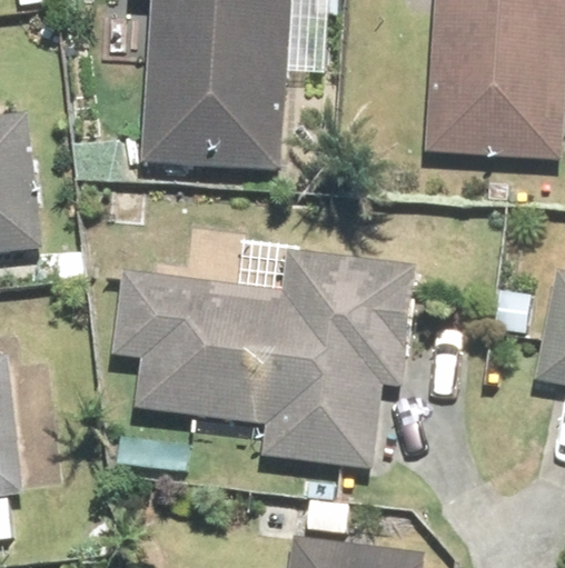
[(149,1),(139,163),(280,172),(289,0),(128,0),(149,1)]
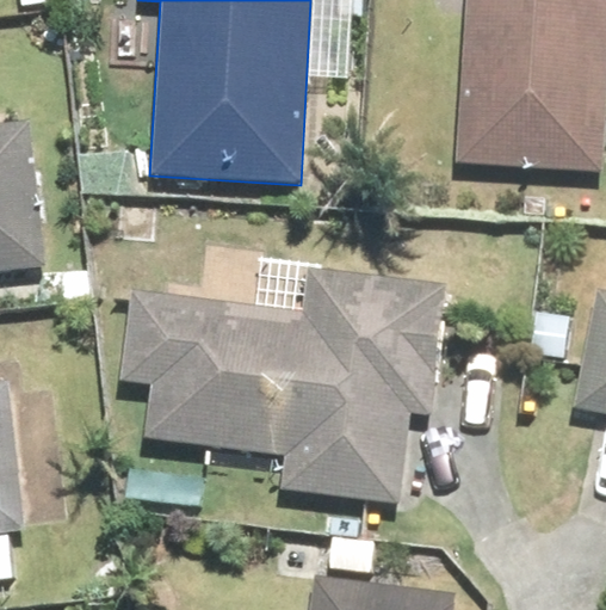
[(467,0),(455,161),(594,171),(605,0),(467,0)]
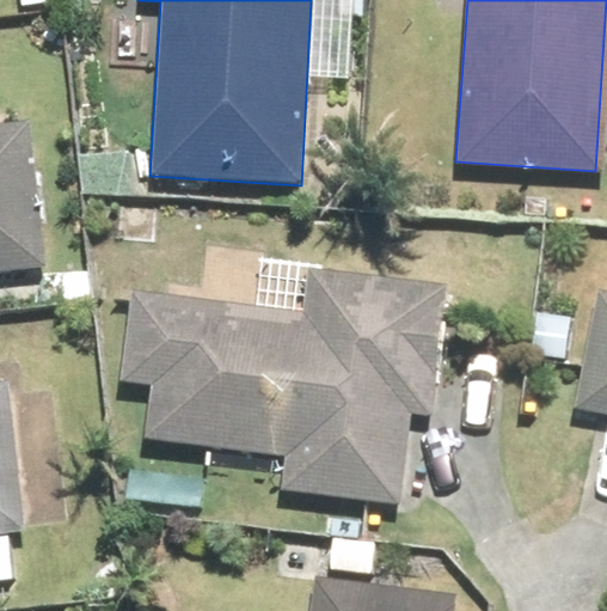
[(0,268),(41,263),(22,120),(0,122),(0,268)]
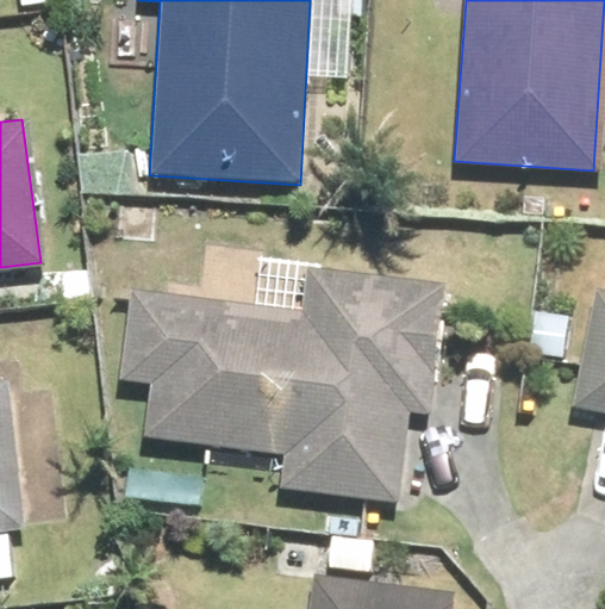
[(132,293),(122,381),(147,385),(141,435),(284,453),(279,486),(399,502),(409,418),(428,421),(444,289),(305,271),(300,315),(132,293)]
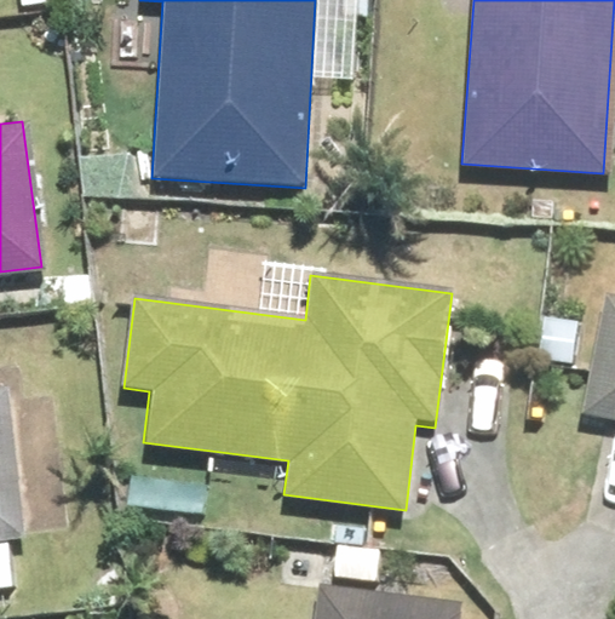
[(614,423),(614,297),(603,294),(579,416),(614,423)]
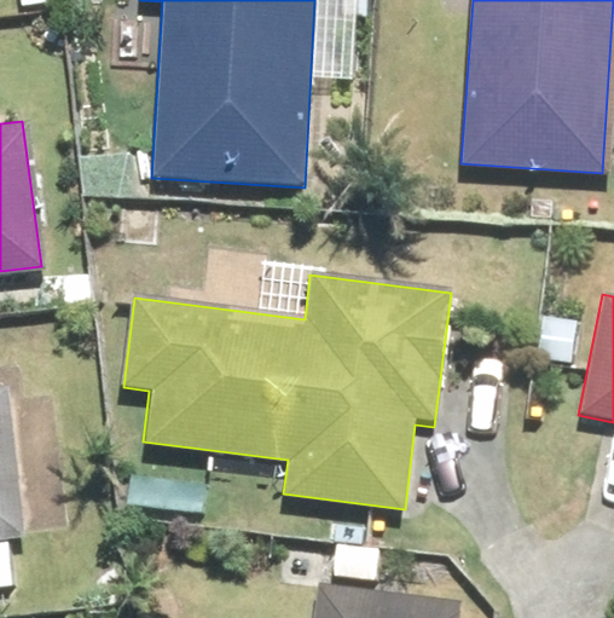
[(539,318),(534,357),(562,361),(567,321),(539,318)]
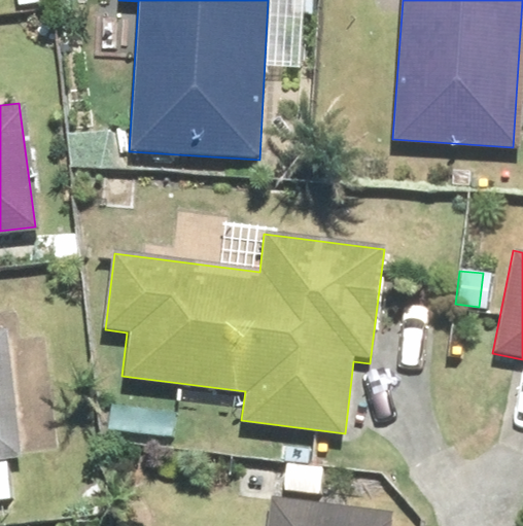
[(0,455),(13,454),(2,332),(0,332),(0,455)]
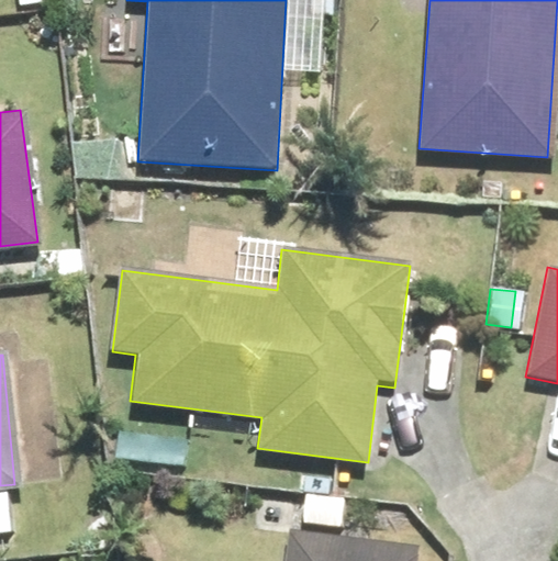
[(413,560),(415,546),(281,529),(277,560),(413,560)]
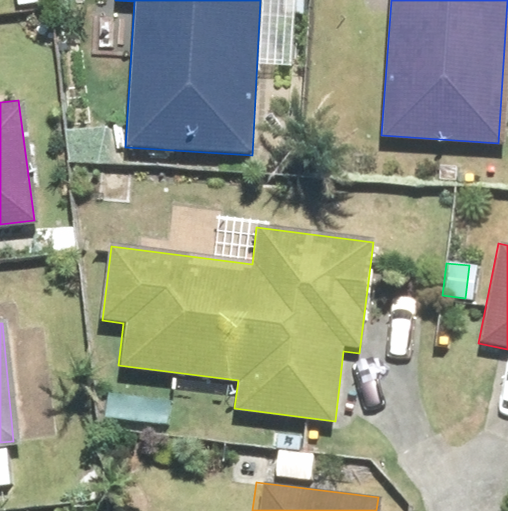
All buildings are outlined.
